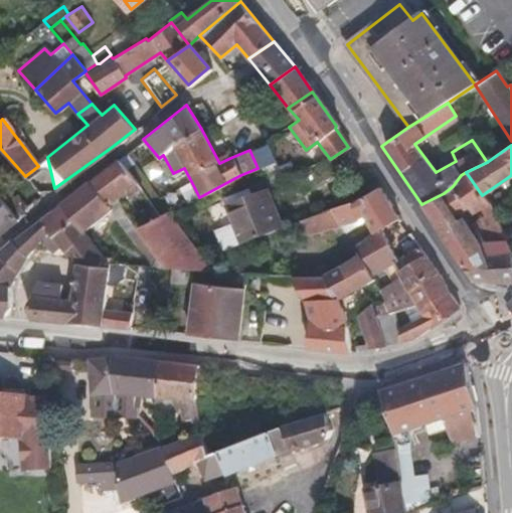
[(115,201),(125,193),(130,198),(141,190),(118,158),(89,181),(109,205),(115,201)]
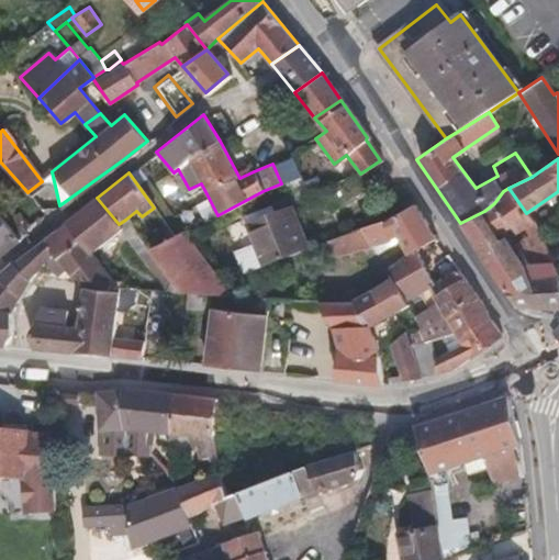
[(517,306),(558,309),(558,276),(557,270),(550,255),(534,222),(526,213),(509,188),(503,191),(494,203),(484,211),(460,223),(517,306)]
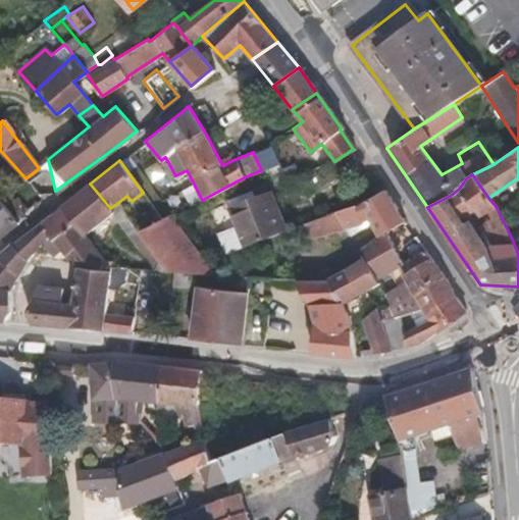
[(110,208),(90,184),(37,222),(48,236),(52,240),(74,223),(84,235),(86,235),(87,232),(110,214),(113,211),(110,208)]
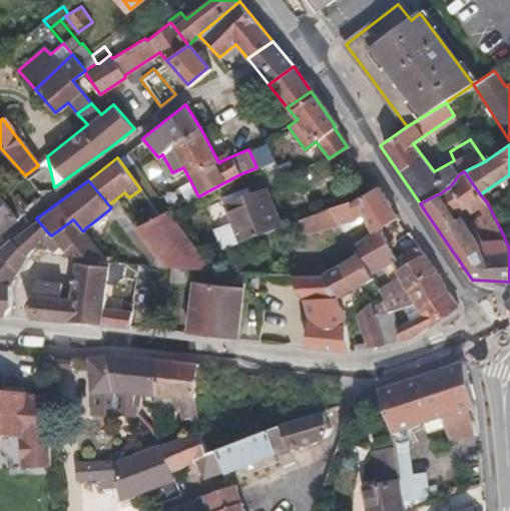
[(397,217),(378,186),(352,200),(330,208),(338,224),(355,219),(360,214),(363,216),(371,230),(379,227),(397,217)]
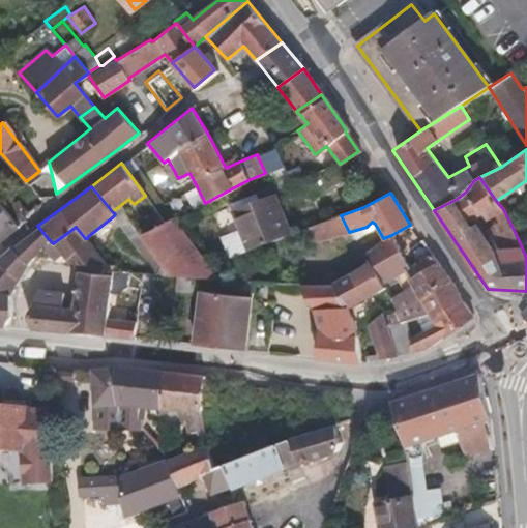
[(290,234),(273,194),(231,209),(246,250),(290,234)]
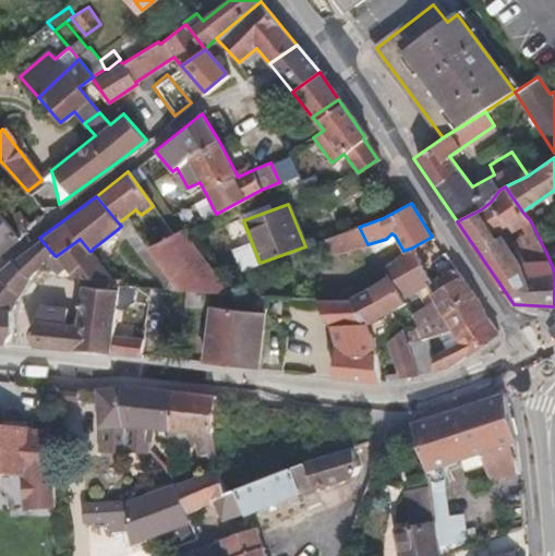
[(0,251),(17,238),(0,215),(0,251)]
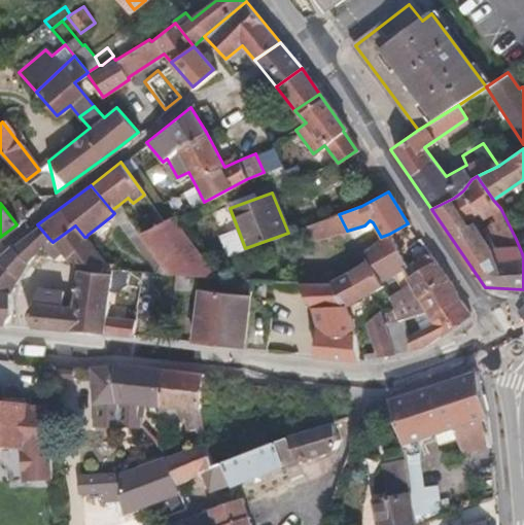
[(159,259),(140,235),(117,206),(111,210),(114,213),(111,216),(142,259),(146,259),(153,270),(159,259)]
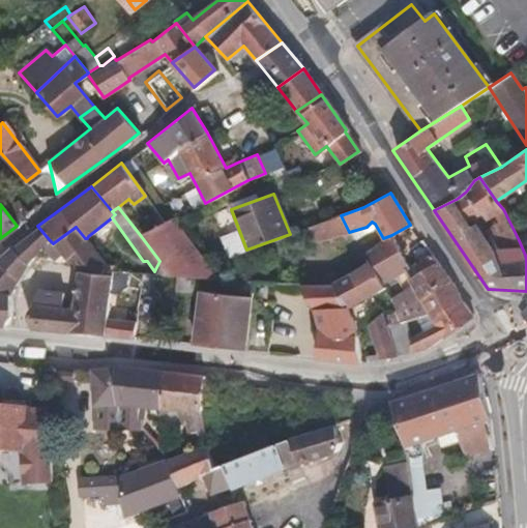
[(349,232),(341,215),(305,228),(313,243),(349,232)]
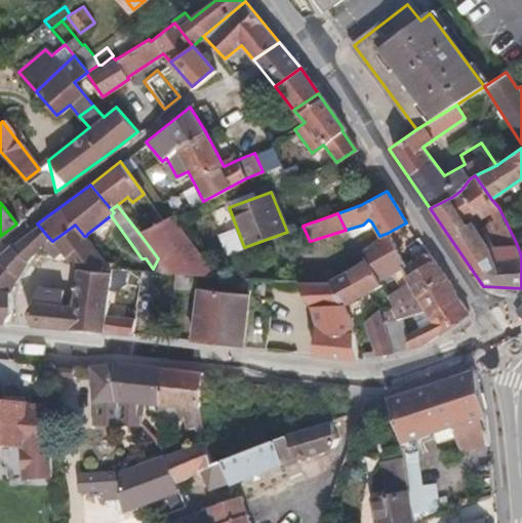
[(216,276),(172,215),(139,234),(158,258),(169,273),(171,274),(216,276)]
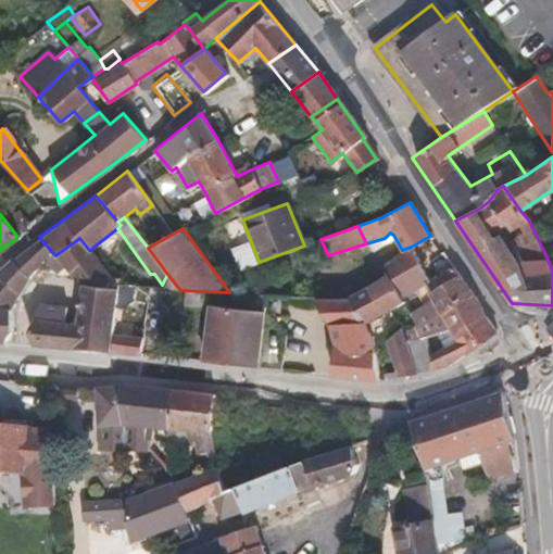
[(45,256),(51,251),(39,237),(16,254),(33,271),(42,261),(45,256)]
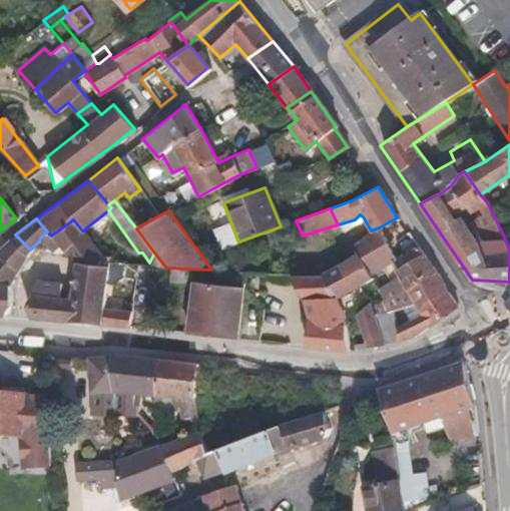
[(63,250),(86,233),(84,230),(82,230),(73,219),(51,235),(58,245),(63,250)]
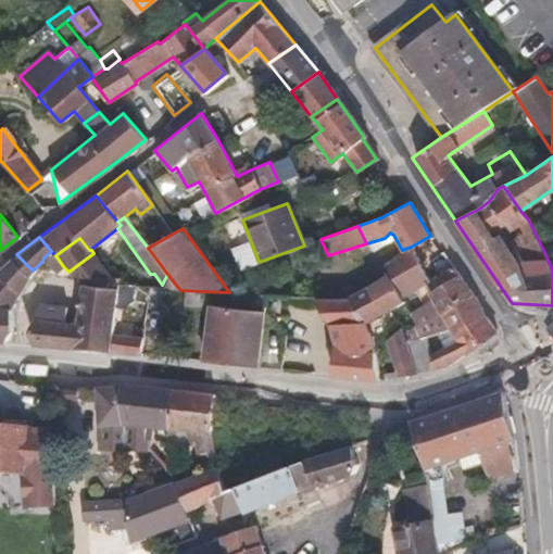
[(428,281),(411,247),(402,250),(386,259),(390,273),(404,296),(425,284),(428,281)]
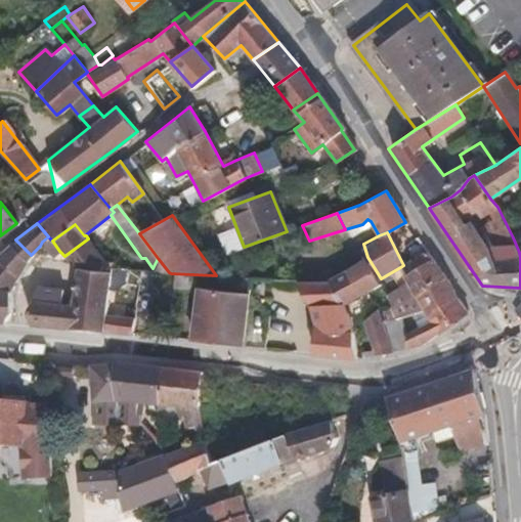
[(59,251),(52,241),(48,236),(42,242),(40,246),(47,252),(54,254),(59,251)]
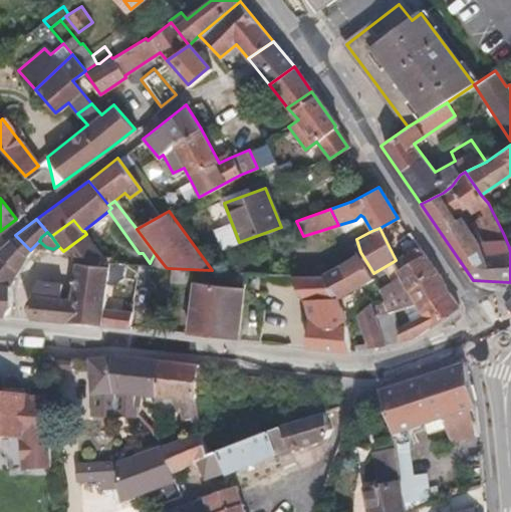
[(109,262),(110,256),(104,255),(101,253),(86,234),(63,251),(75,265),(71,298),(104,302),(109,262)]
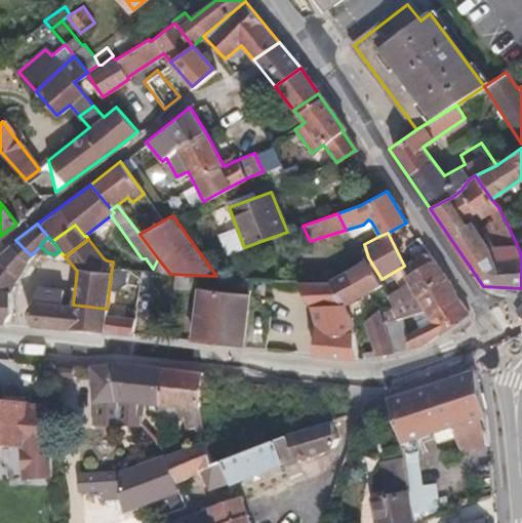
[(31,255),(15,240),(10,244),(27,259),(31,255)]
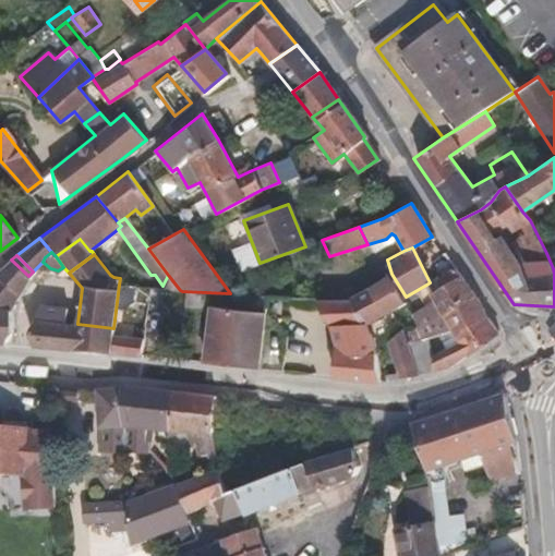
[(10,310),(28,276),(11,260),(0,268),(0,342),(5,343),(5,339),(11,334),(10,310)]
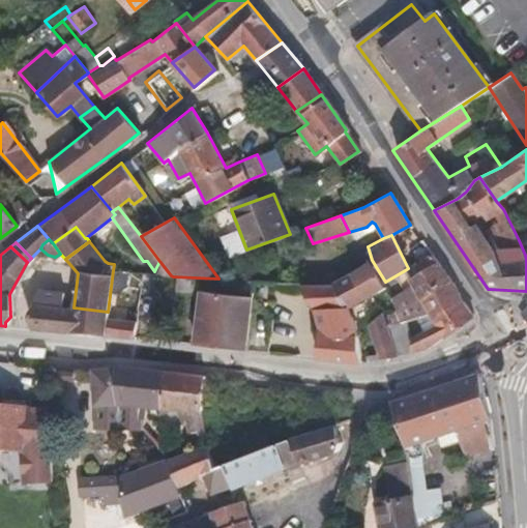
[(38,265),(48,255),(40,248),(31,258),(38,265)]
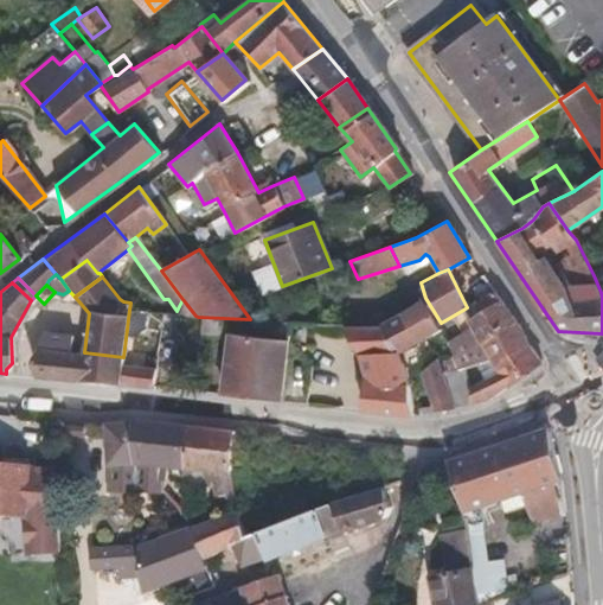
[(514,323),(495,292),(476,303),(476,306),(480,312),(467,318),(476,333),(481,342),(514,323)]
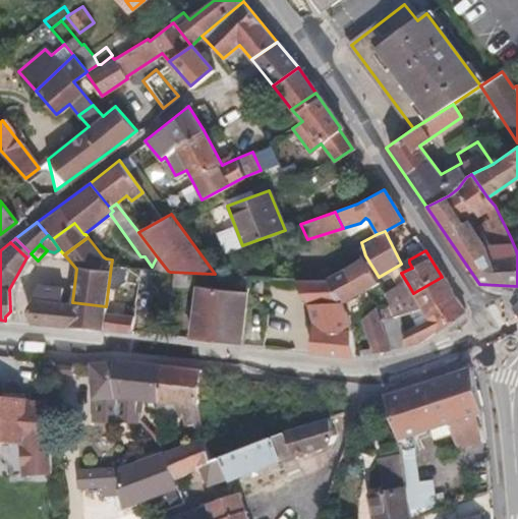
[(379,277),(365,255),(327,279),(344,302),(366,291),(378,283),(376,279),(379,277)]
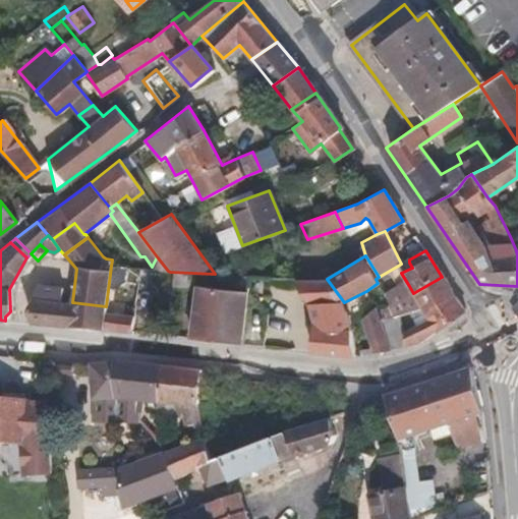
[(129,333),(138,268),(111,266),(106,306),(103,330),(129,333)]
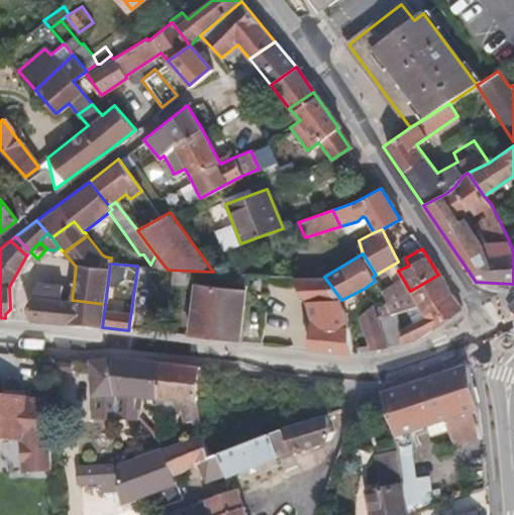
[(246,287),(247,274),(213,272),(169,270),(167,282),(246,287)]
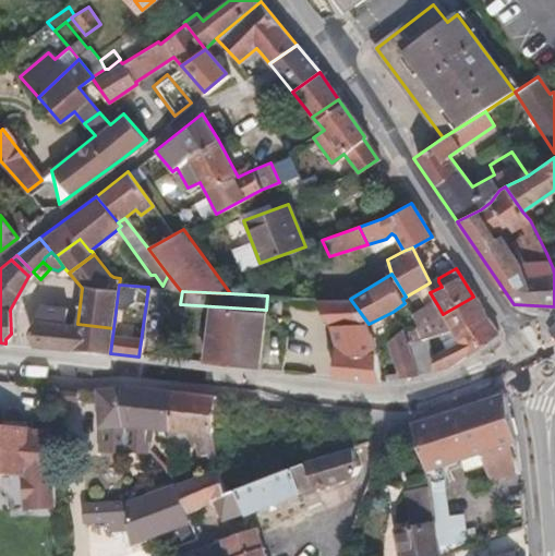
[(485,316),(473,297),(443,314),(450,329),(455,337),(485,316)]
